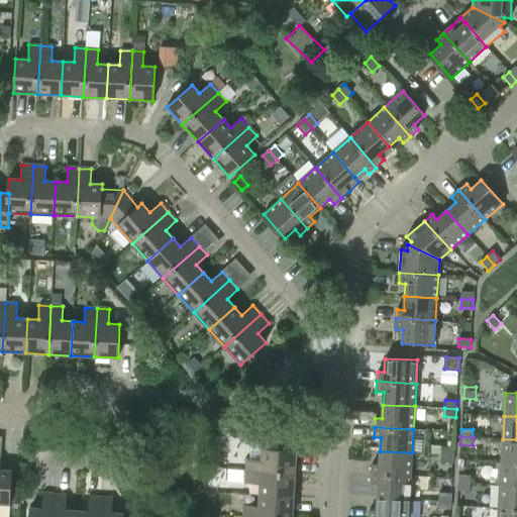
[(144,439),(143,451),(157,451),(158,439),(144,439)]
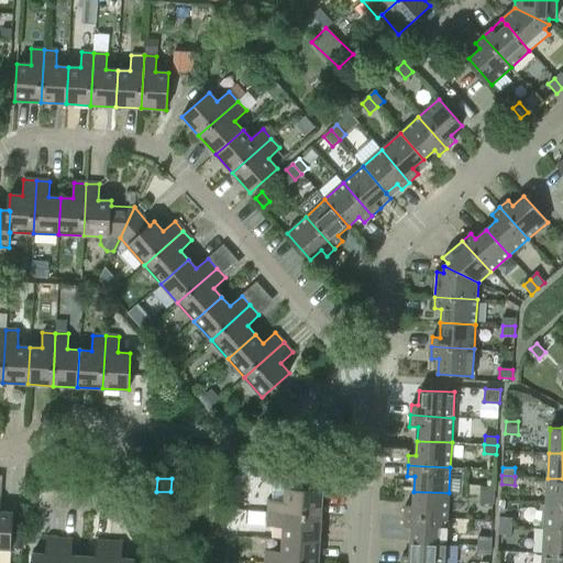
[(562,504),(562,478),(548,478),(545,504),(562,504)]
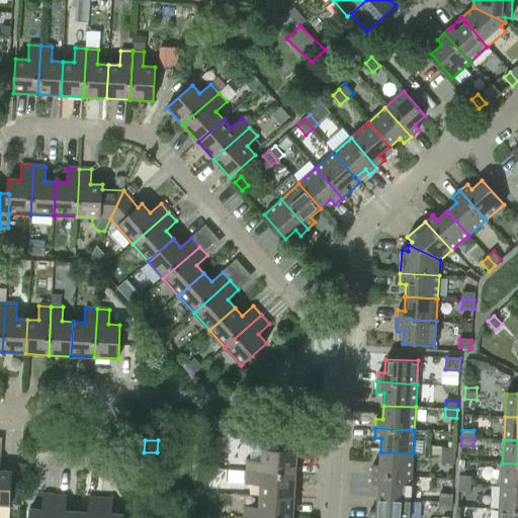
[(442,455),(454,456),(454,448),(442,447),(442,455)]
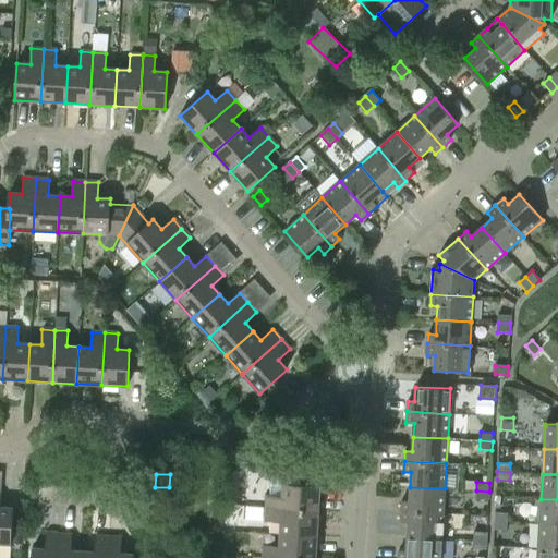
[(267,496),(266,509),(318,512),(319,486),(283,484),(282,497),(267,496)]
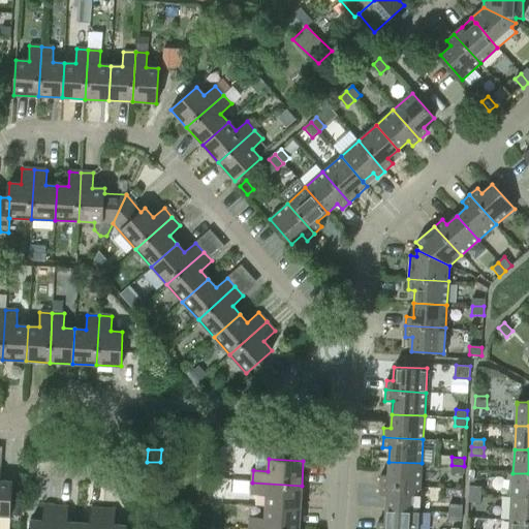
[(421,487),(422,463),(389,462),(389,475),(381,474),(380,485),(421,487)]
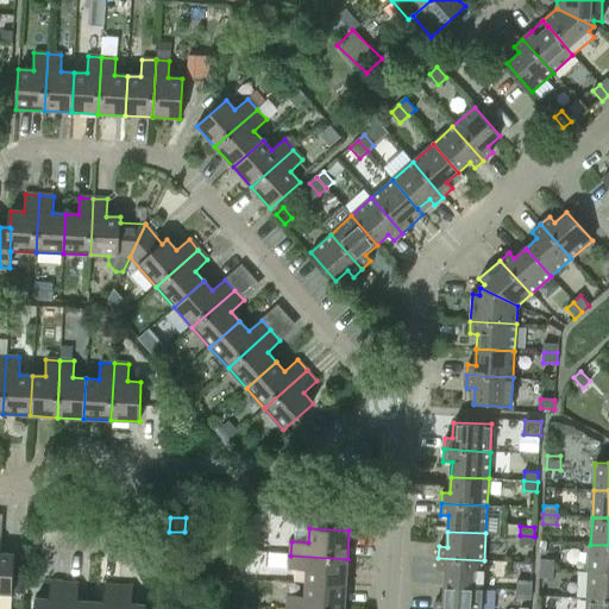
[(1,537),(0,535),(0,592),(12,594),(14,554),(0,553),(1,537)]
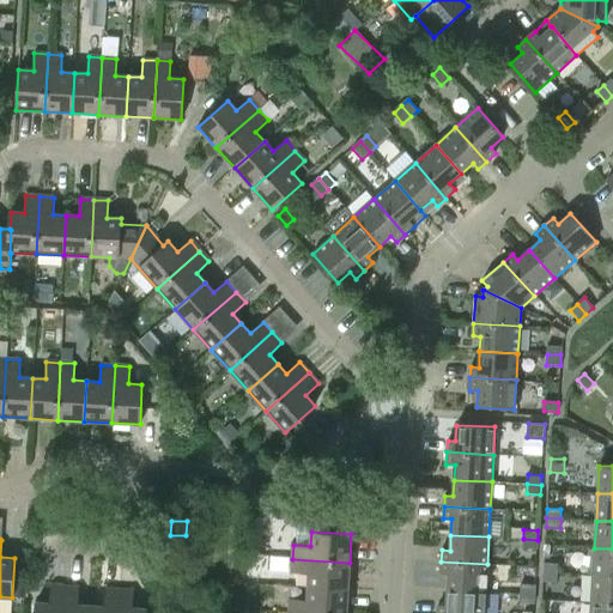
[(538,540),(523,539),(523,548),(536,550),(538,540)]
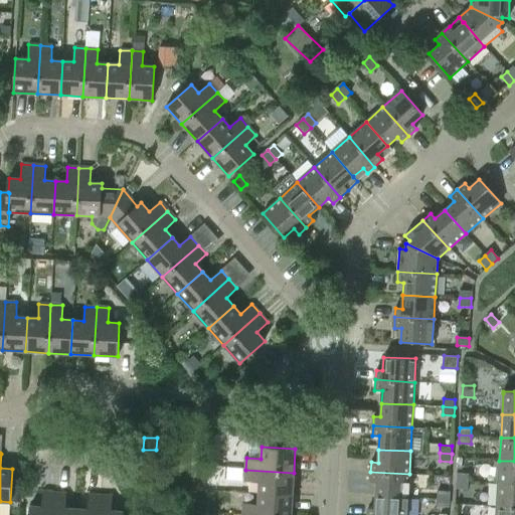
[(514,484),(514,461),(499,461),(498,483),(514,484)]
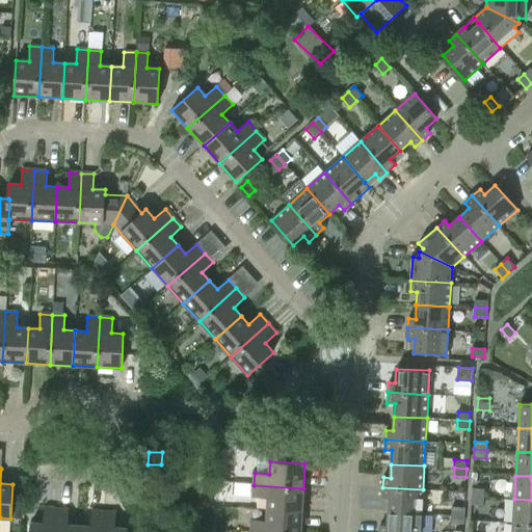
[(302,511),(303,488),(254,485),(254,497),(268,498),(267,509),(302,511)]
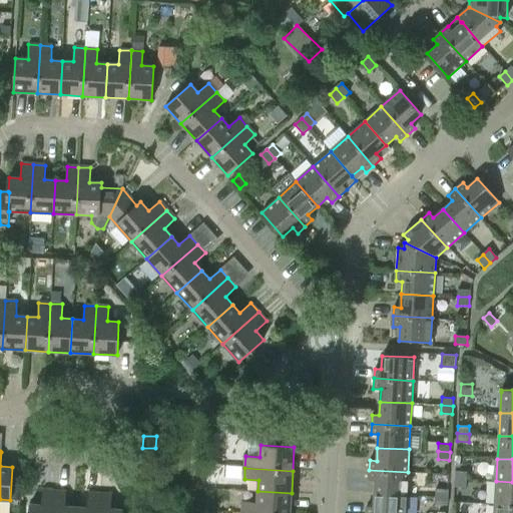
[(406,495),(408,472),(369,470),(368,480),(375,480),(375,493),(406,495)]
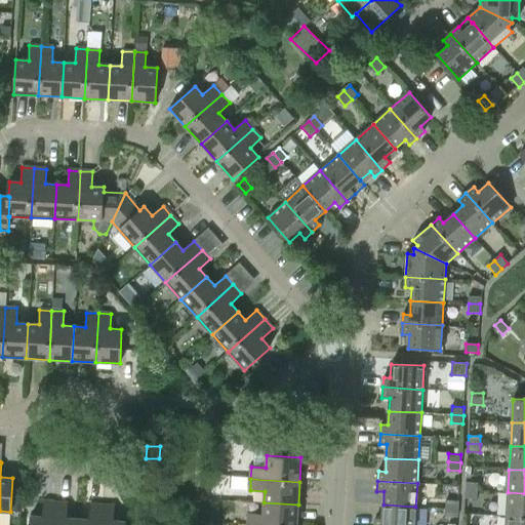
[(466,490),(478,491),(478,482),(466,482),(466,490)]
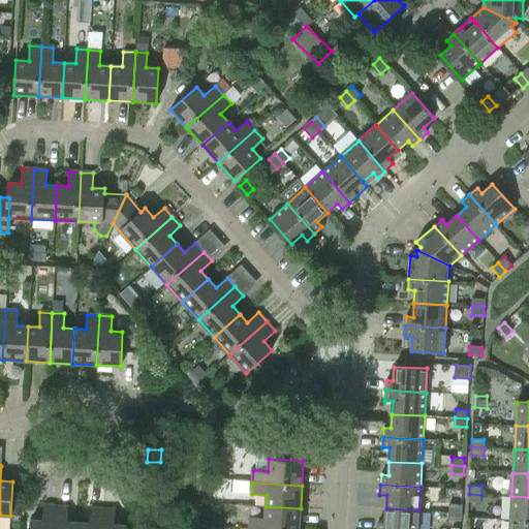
[(481,495),(469,494),(469,502),(480,502),(481,495)]
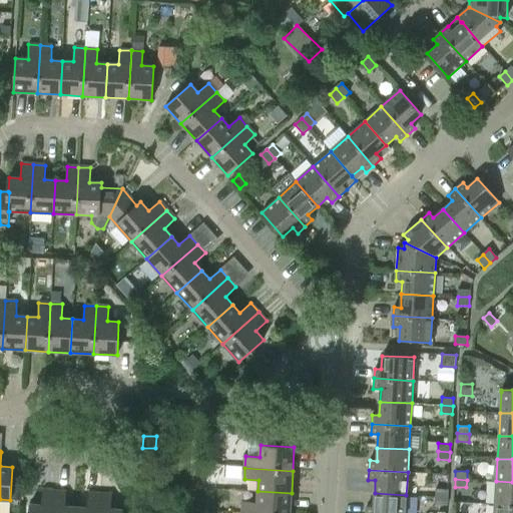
[(512,505),(512,482),(496,481),(495,504),(512,505)]
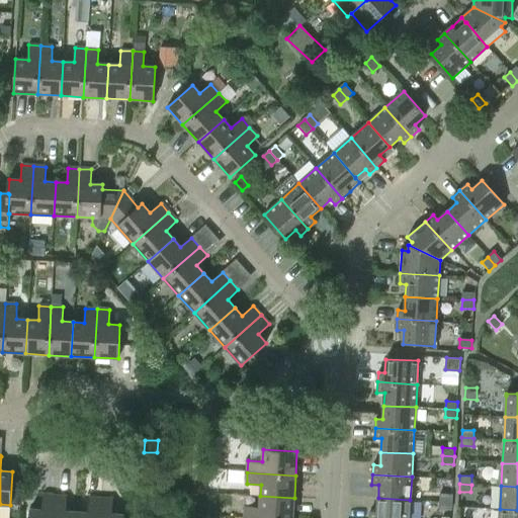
[(440,501),(451,502),(452,494),(440,493),(440,501)]
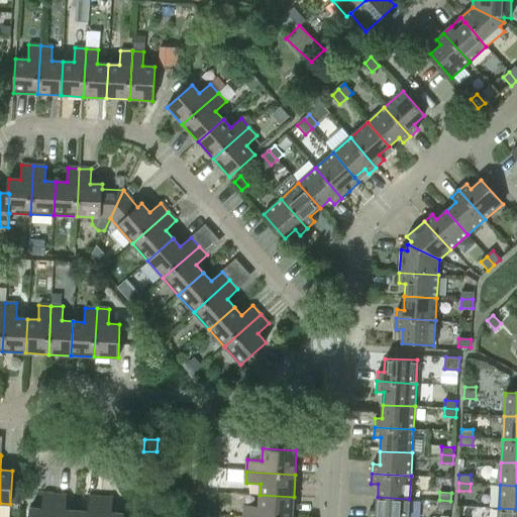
[(29,516),(53,516),(55,495),(43,494),(42,508),(30,508),(29,516)]
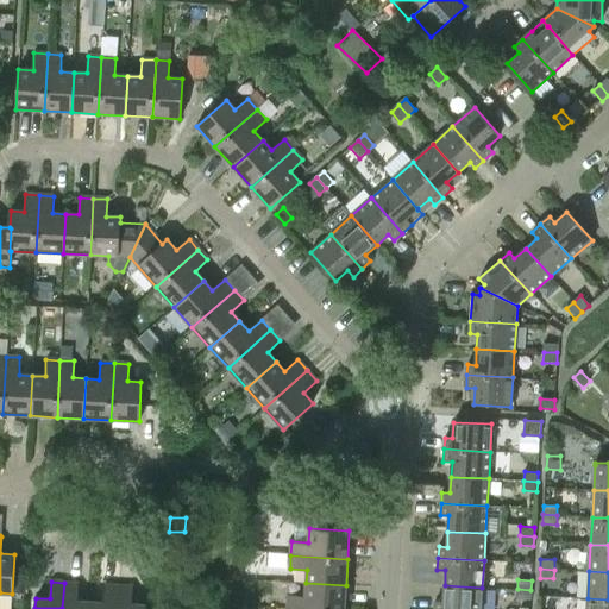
[(62,608),(89,608),(90,601),(77,601),(79,583),(64,583),(62,608)]
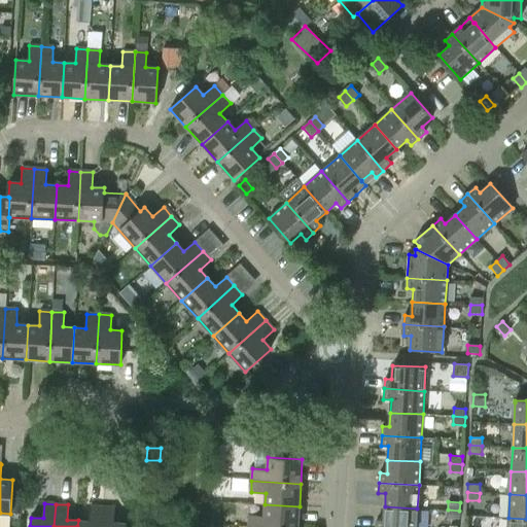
[(297,526),(300,506),(265,504),(265,516),(249,515),(248,526),(297,526)]
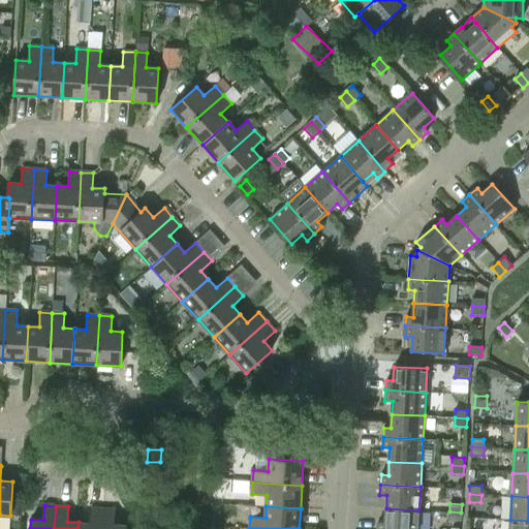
[(78,528),(101,528),(103,508),(91,508),(90,523),(79,522),(78,528)]
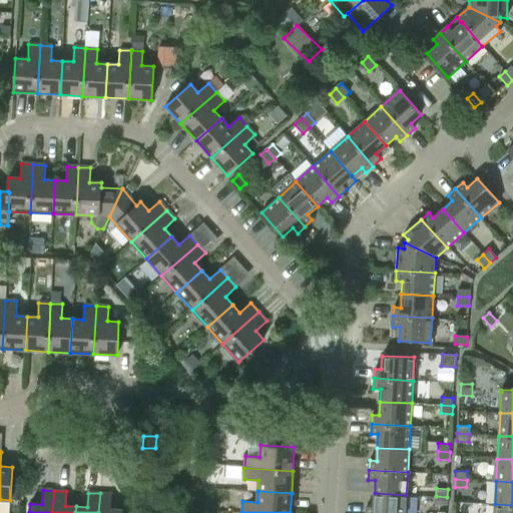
[(122,512),(123,509),(111,509),(111,494),(100,493),(98,512),(122,512)]
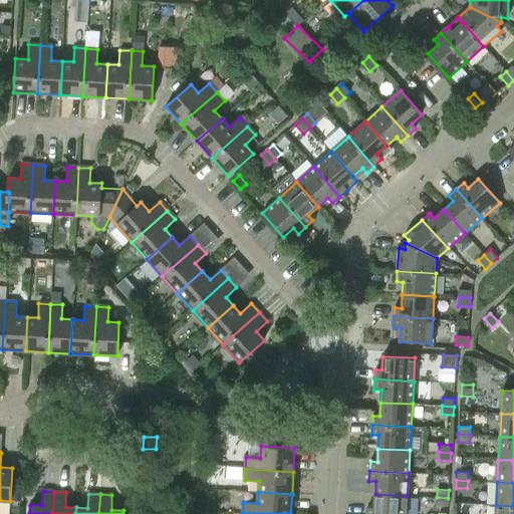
[(406,513),(407,496),(375,494),(374,507),(367,507),(366,513),(406,513)]
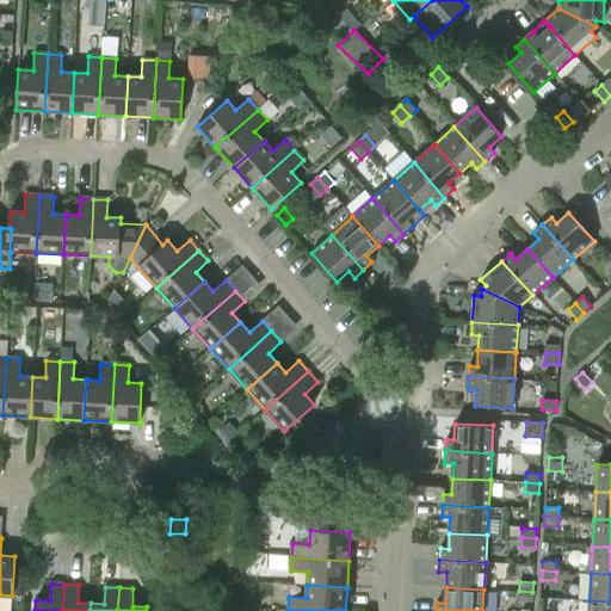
[(532,592),(519,591),(518,602),(532,602),(532,592)]
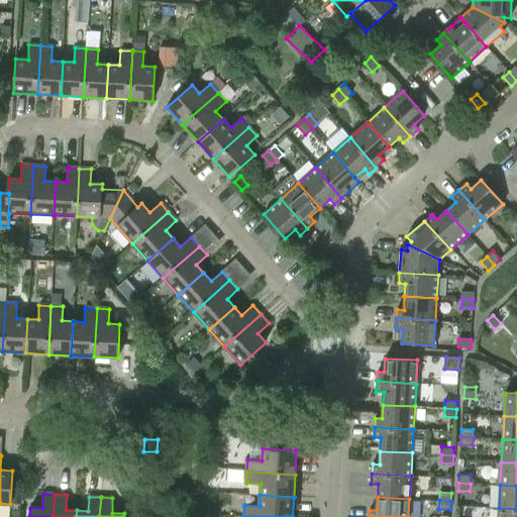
[(516,516),(516,509),(499,508),(498,516),(516,516)]
